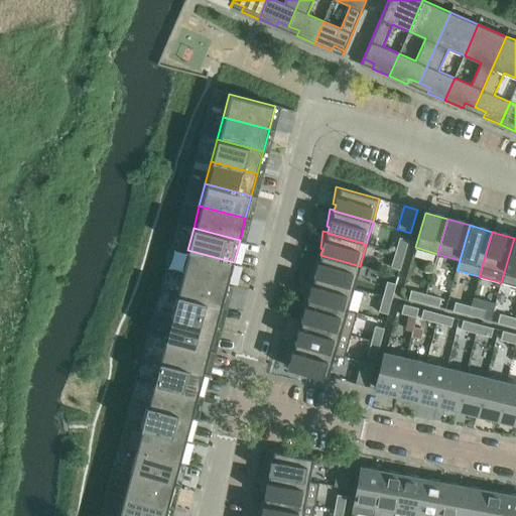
[(408,240),(399,237),(395,252),(404,255),(408,240)]
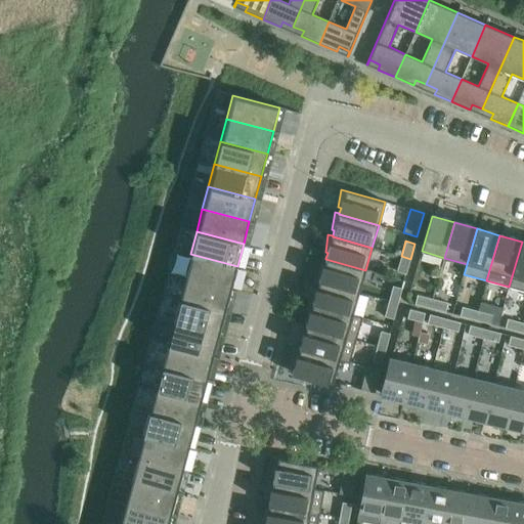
[(523,242),(522,242),(509,287),(523,291),(523,242)]
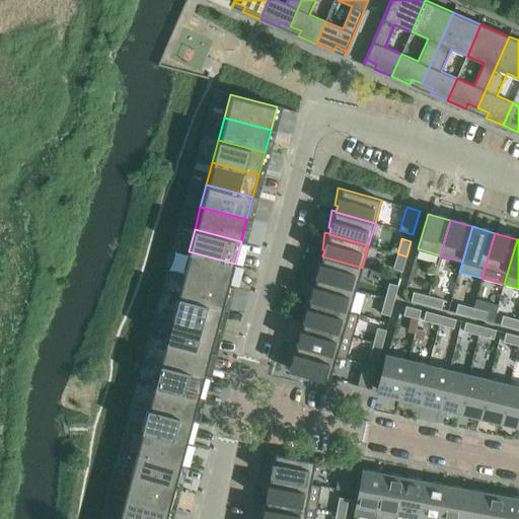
[(235,264),(189,251),(182,274),(229,286),(235,264)]
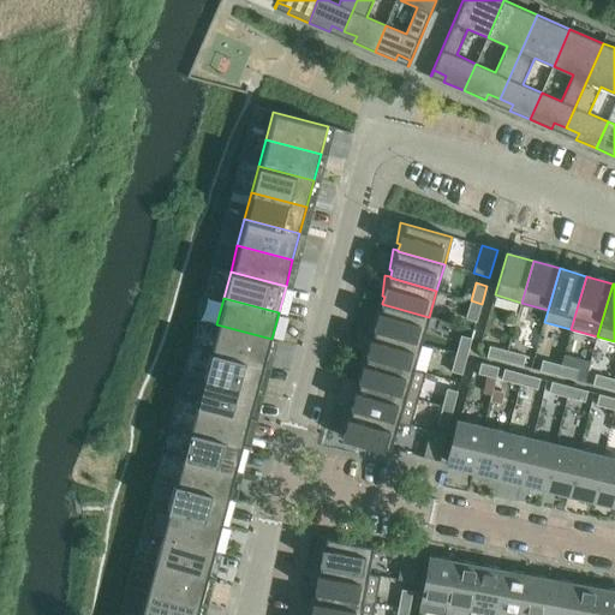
[(466,320),(477,322),(482,304),(471,300),(466,320)]
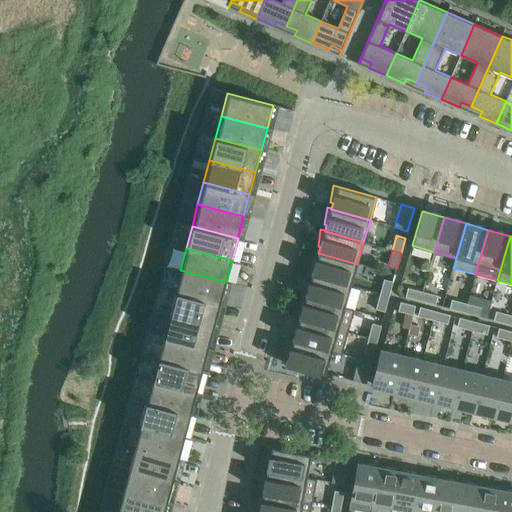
[(318,252),(314,251),(311,268),(314,269),(312,274),(312,275),(351,286),(351,285),(357,264),(318,253),(318,252)]
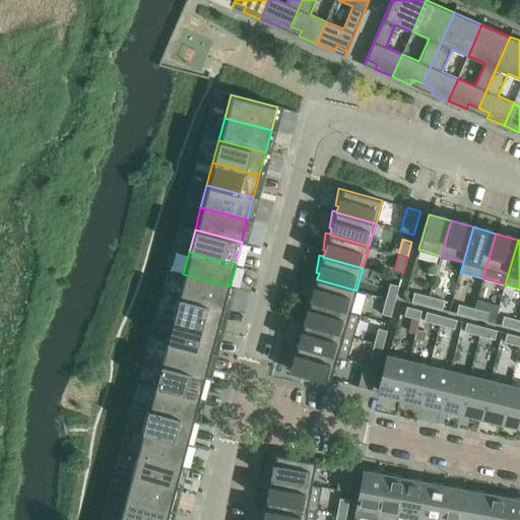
[(230,286),(183,274),(177,297),(223,309),(230,286)]
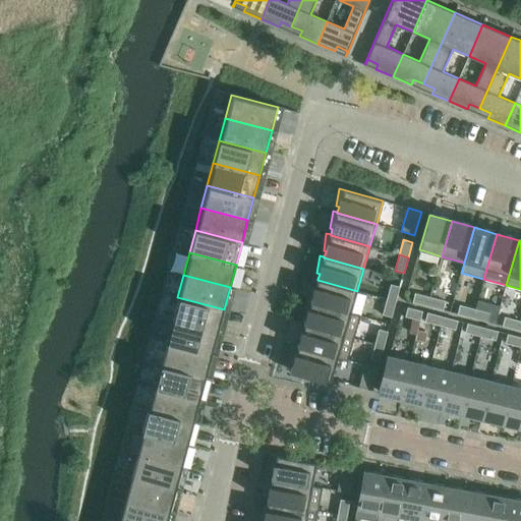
[(313,278),(310,295),(312,296),(311,301),(310,302),(351,312),(351,311),(360,314),(367,293),(357,290),(357,291),(317,280),(317,279),(313,278)]
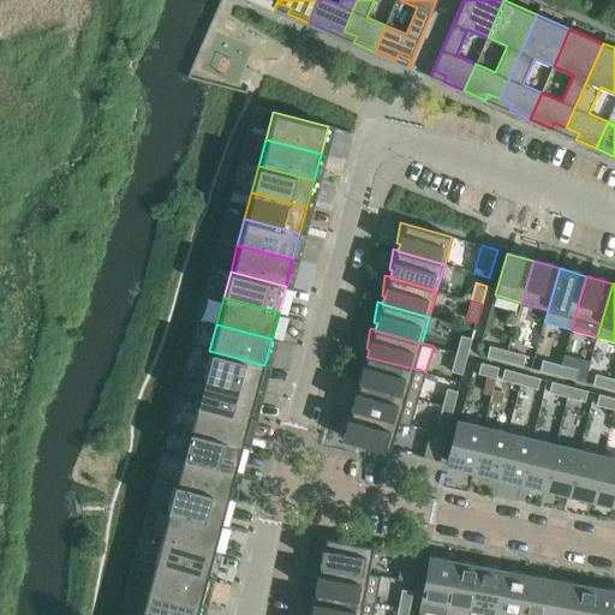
[(472,338),(460,335),(457,353),(467,357),(472,338)]
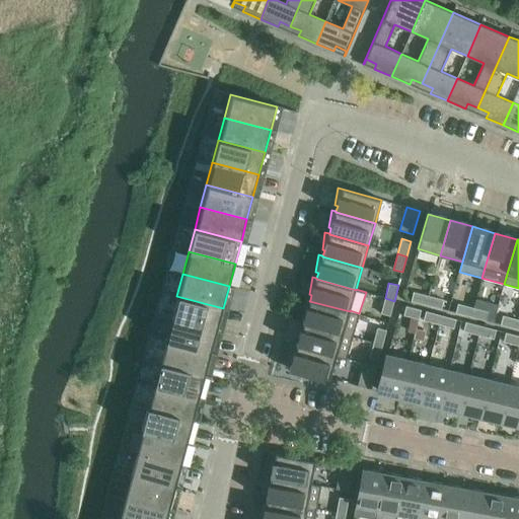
[(413,292),(411,301),(426,305),(428,296),(413,292)]
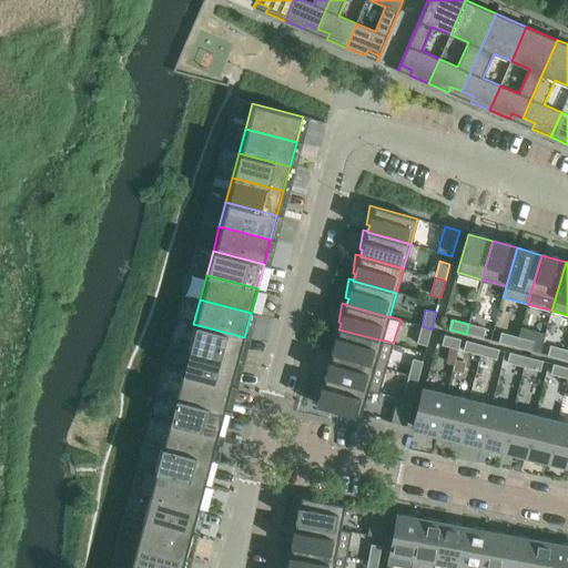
[(244,337),(193,324),(186,348),(237,362),(244,337)]
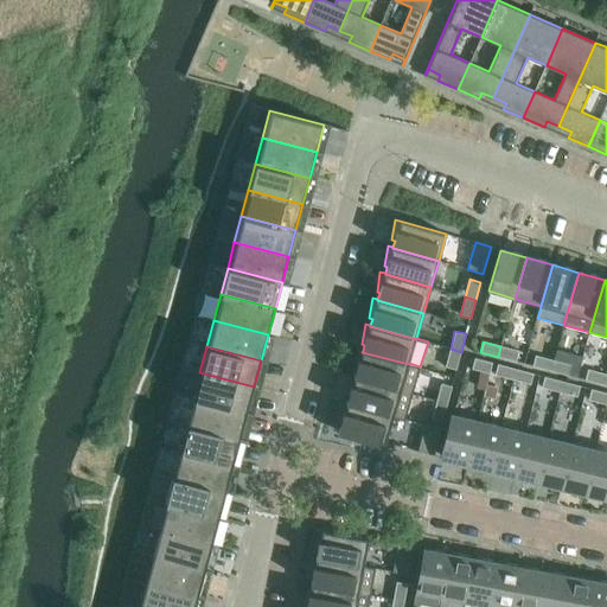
[(516,362),(519,351),(500,346),(498,357),(516,362)]
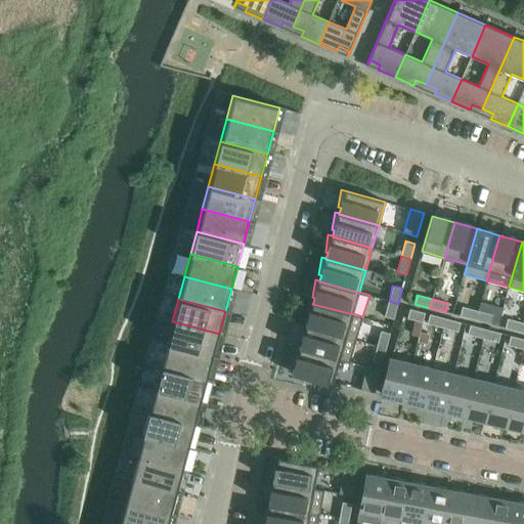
[(362,316),(353,313),(353,314),(312,304),(313,303),(308,301),(306,319),(308,319),(306,325),(356,340),(362,316)]
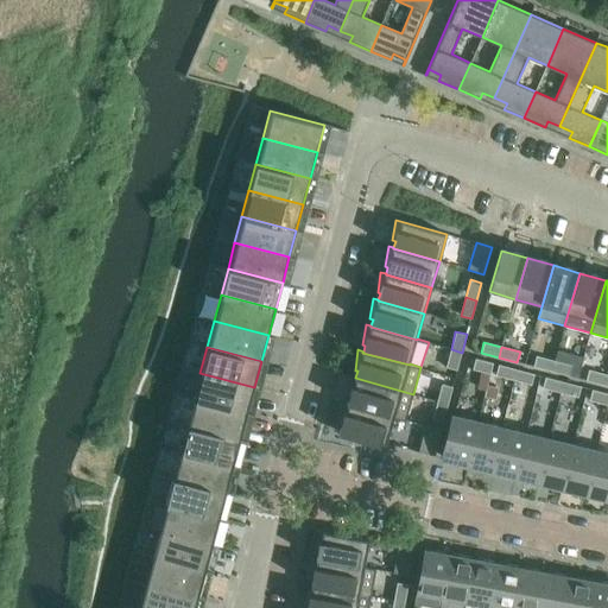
[(447,367),(457,371),(462,353),(451,349),(447,367)]
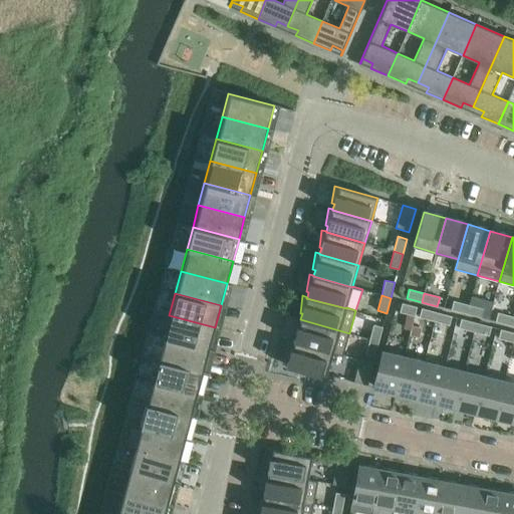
[(454,301),(451,310),(466,314),(469,305),(454,301)]
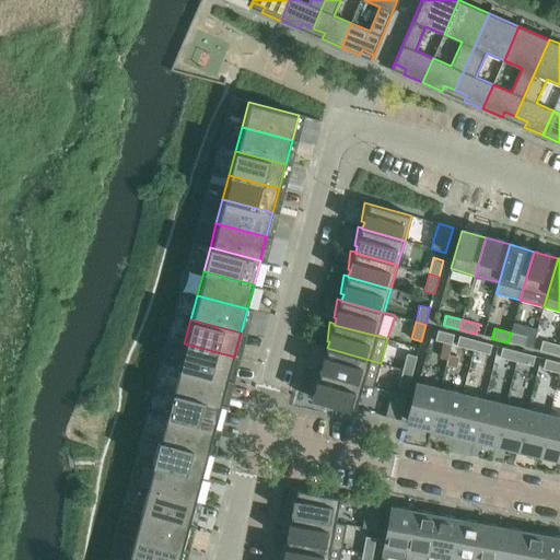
[(452,345),(454,335),(438,330),(435,340),(452,345)]
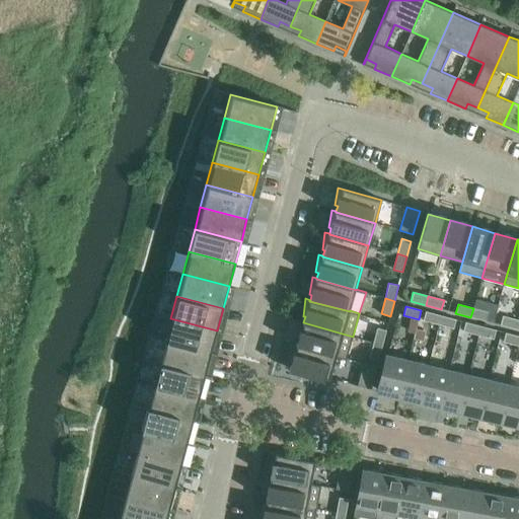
[(486,321),(489,312),(473,308),(470,317),(486,321)]
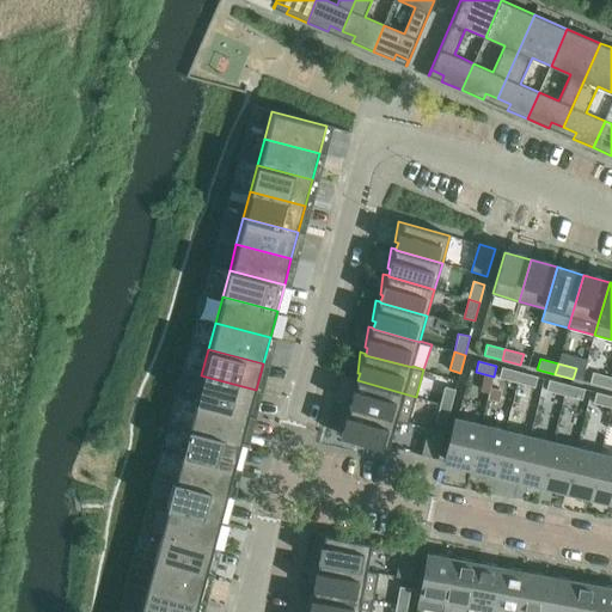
[(502,367),(499,378),(516,383),(520,372),(502,367)]
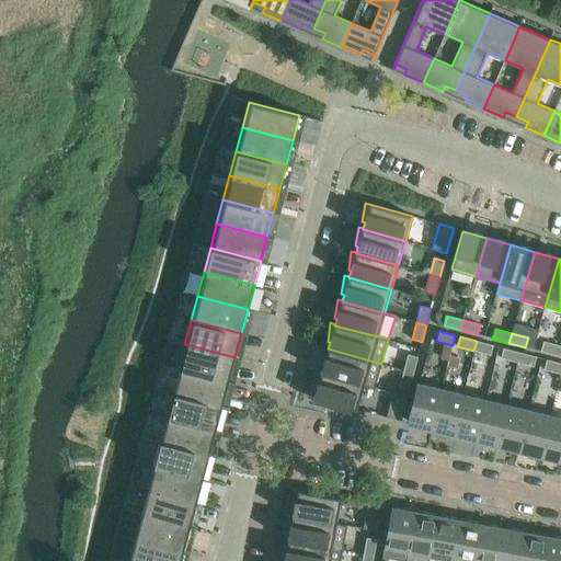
[(490,355),(493,345),(477,341),(473,351),(490,355)]
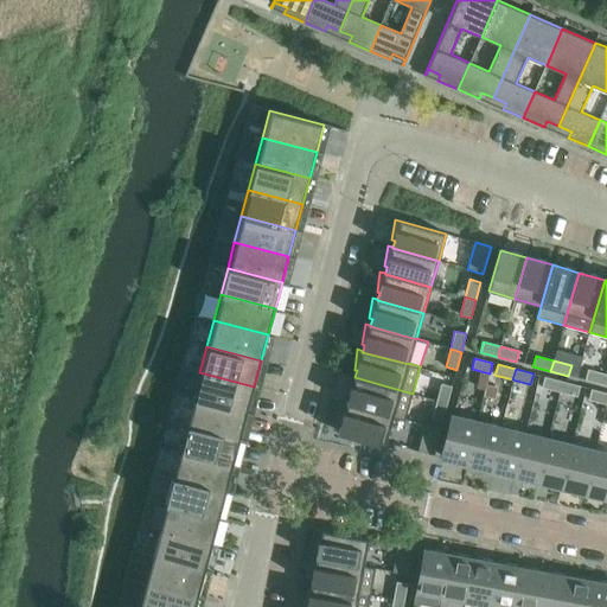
[(588,369),(585,379),(602,384),(606,374),(588,369)]
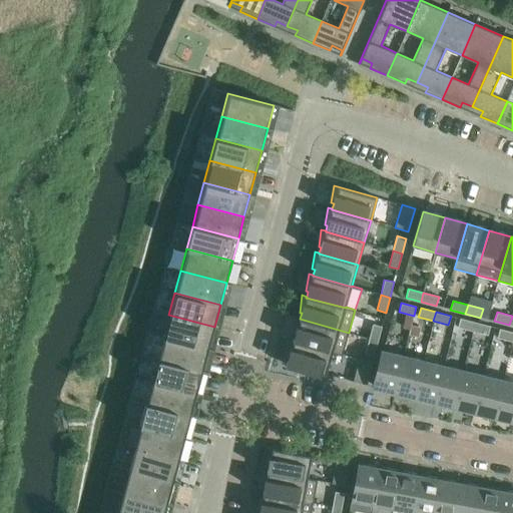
[(214,327),(168,315),(162,337),(208,349),(214,327)]
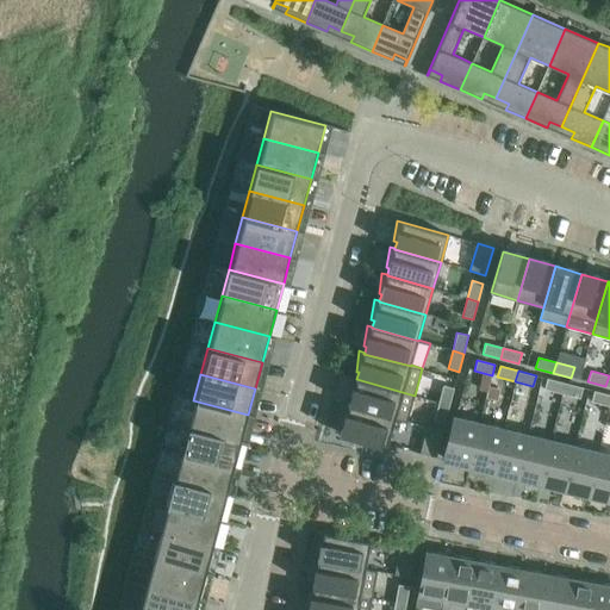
[(396,418),(406,422),(415,396),(356,379),(352,377),(348,398),(350,398),(349,404),(349,405),(396,418)]
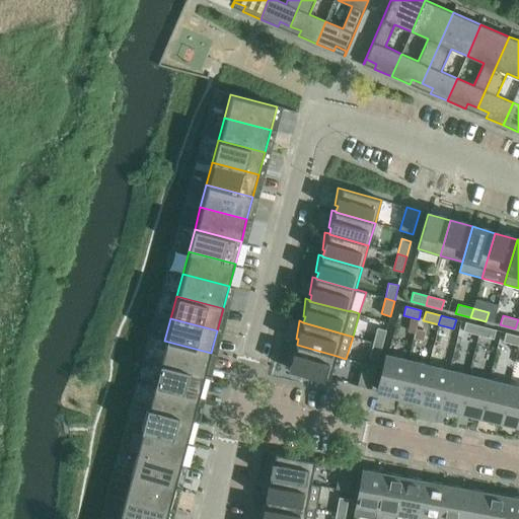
[(465,321),(463,331),(478,336),(480,325),(465,321)]
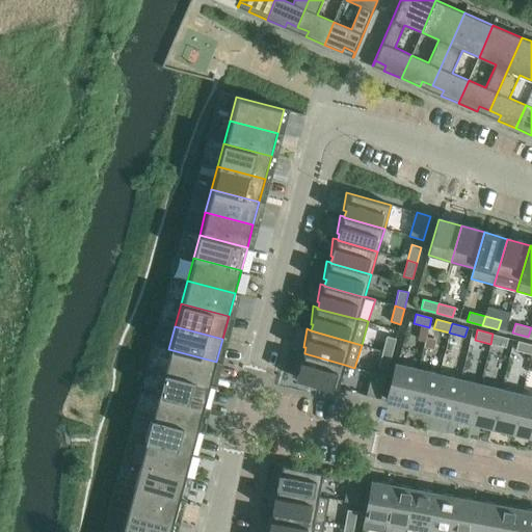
[(506,348),(508,339),(493,334),(490,344),(506,348)]
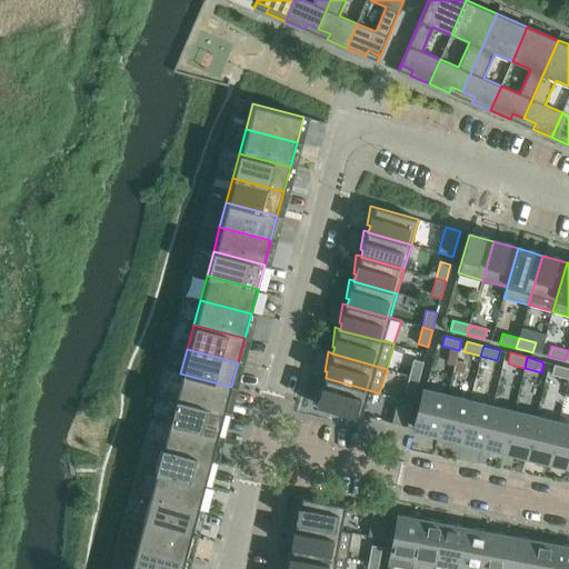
[(423,362),(413,359),(409,376),(419,379),(423,362)]
